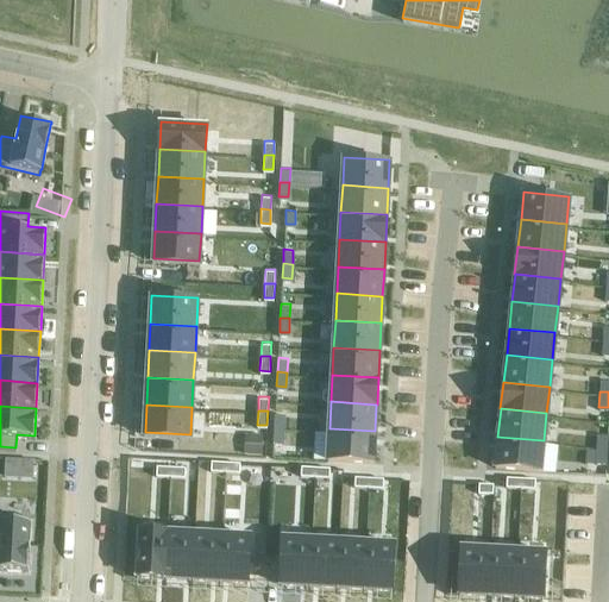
[(275,412),(274,426),(284,426),(284,412),(275,412)]
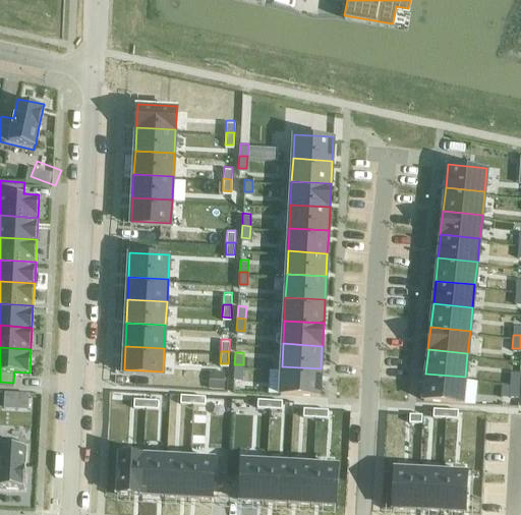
[(234,364),(234,377),(242,377),(243,364),(234,364)]
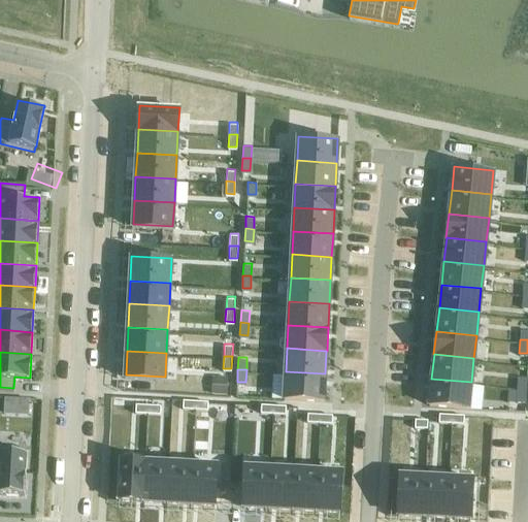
[(286,371),(284,396),(324,398),(325,373),(286,371)]
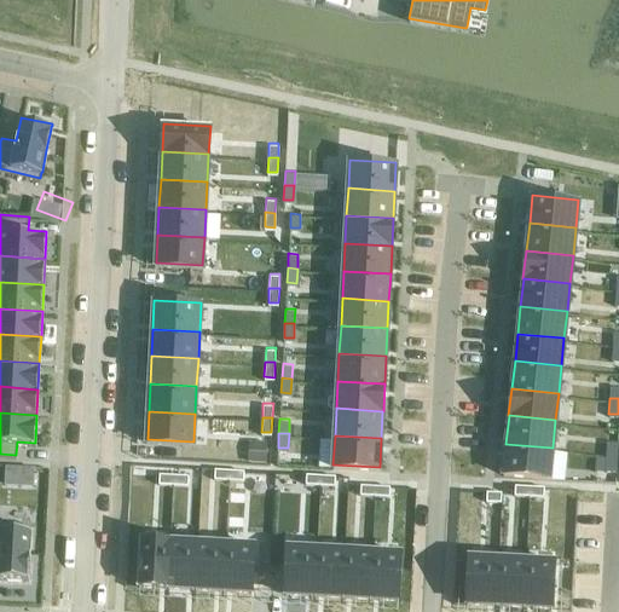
[(607,439),(607,454),(617,455),(618,439),(607,439)]
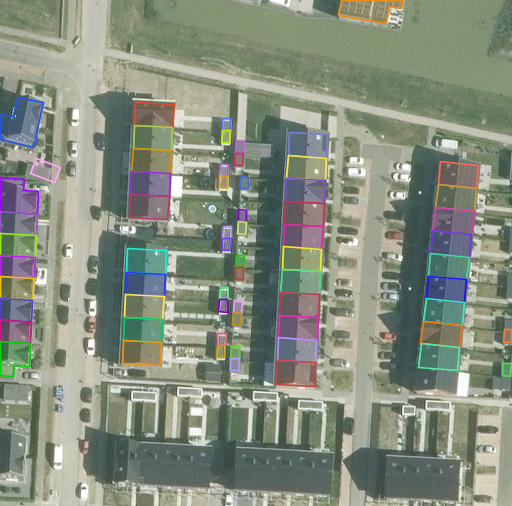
[(418,367),(416,390),(455,394),(457,370),(418,367)]
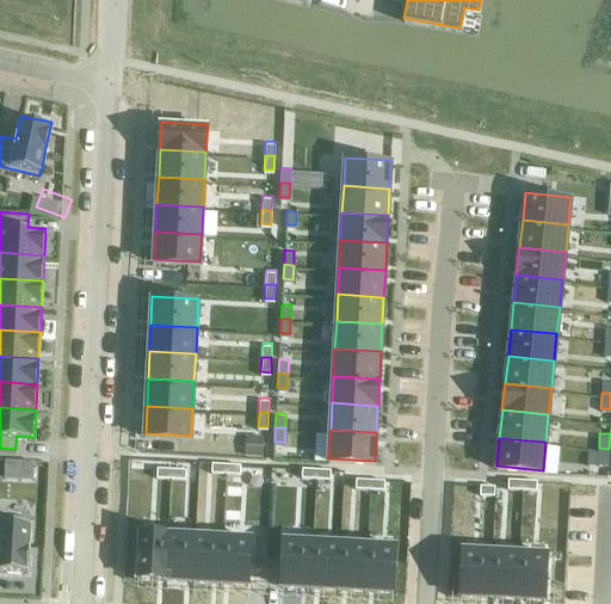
[(599,448),(598,462),(608,463),(609,449),(599,448)]
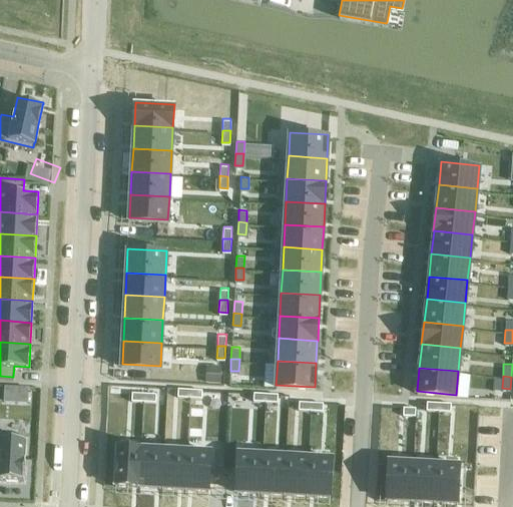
[(178,386),(177,394),(189,395),(190,387),(178,386)]
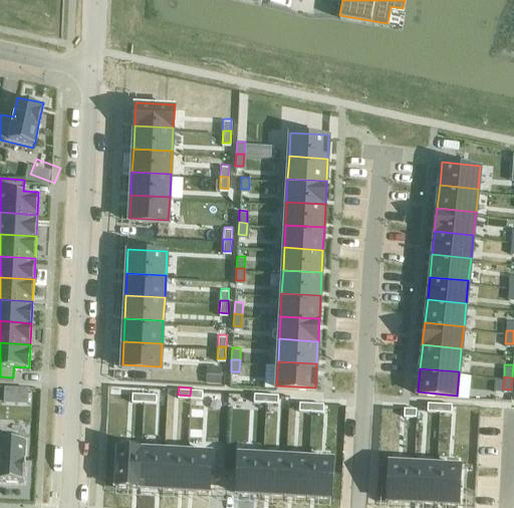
[(191,388),(190,396),(202,397),(203,389),(191,388)]
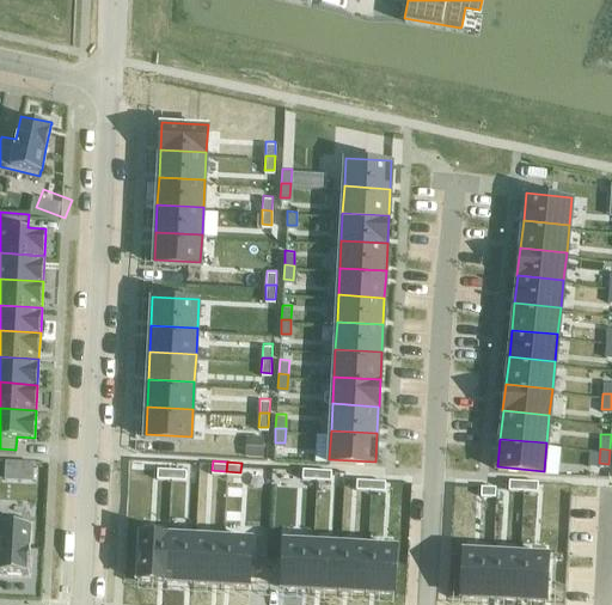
[(158,465),(157,475),(171,476),(172,466),(158,465)]
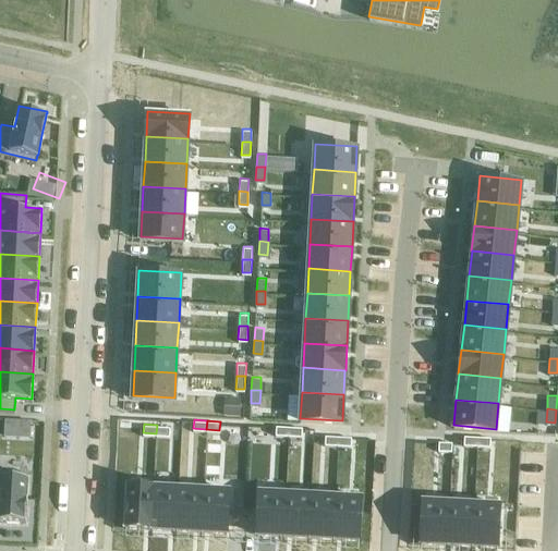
[(276,424),(276,432),(289,433),(289,425),(276,424)]
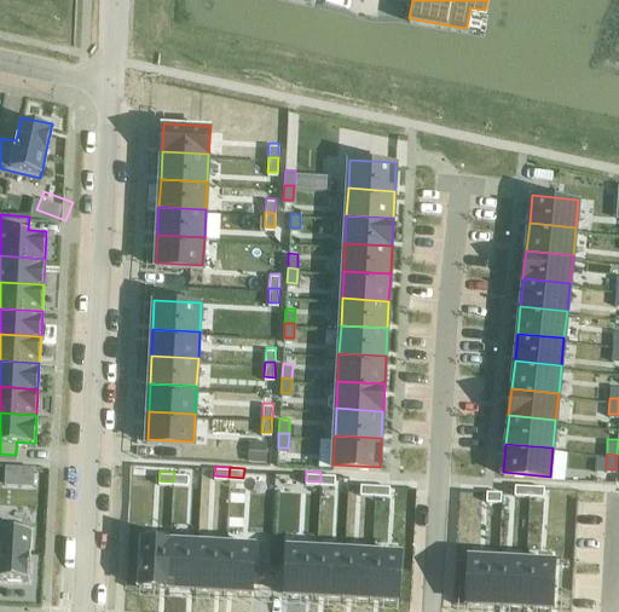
[(174,472),(173,481),(187,483),(189,472),(174,472)]
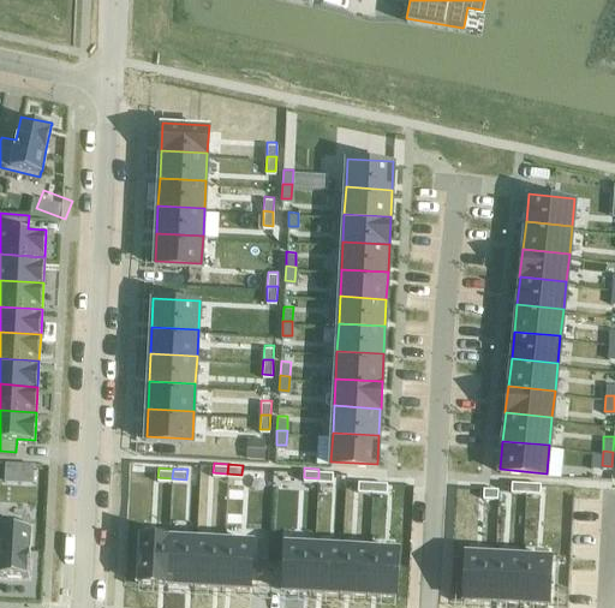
[(318,469),(318,478),(333,480),(333,470),(318,469)]
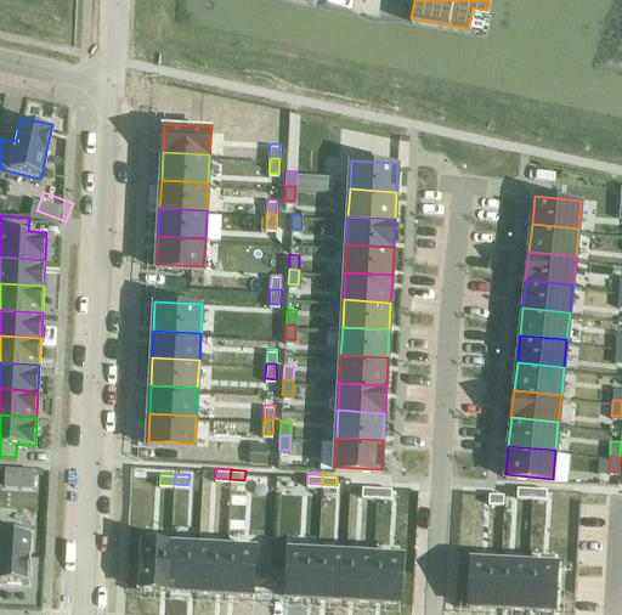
[(362,484),(362,494),(377,495),(377,485),(362,484)]
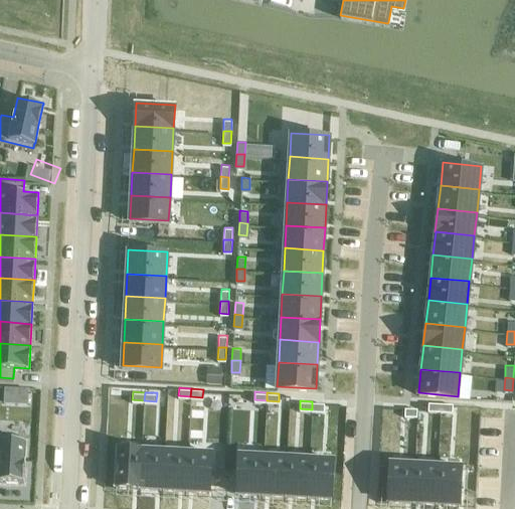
[(312,401),(312,409),(324,409),(324,402),(312,401)]
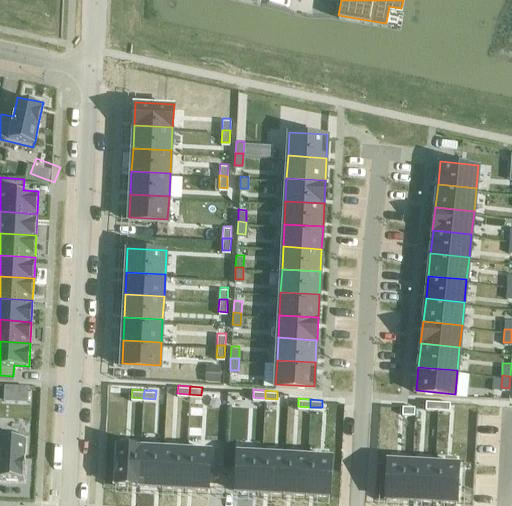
[(426,399),(425,407),(437,407),(438,399),(426,399)]
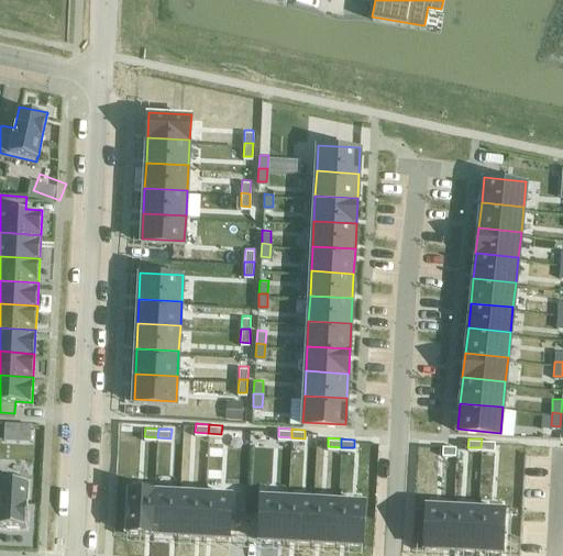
[(482,438),(481,447),(494,448),(495,440),(482,438)]
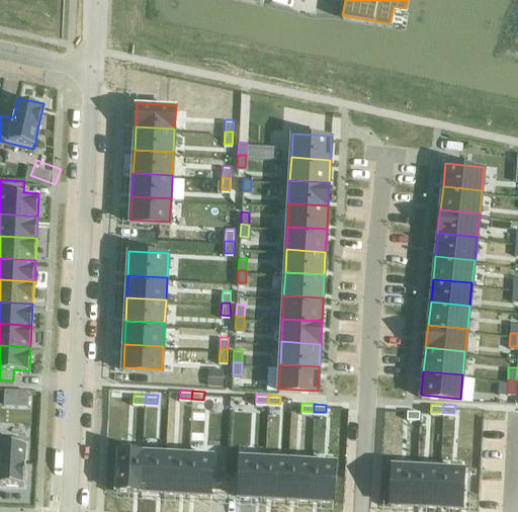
[(408,409),(407,417),(419,417),(420,409),(408,409)]
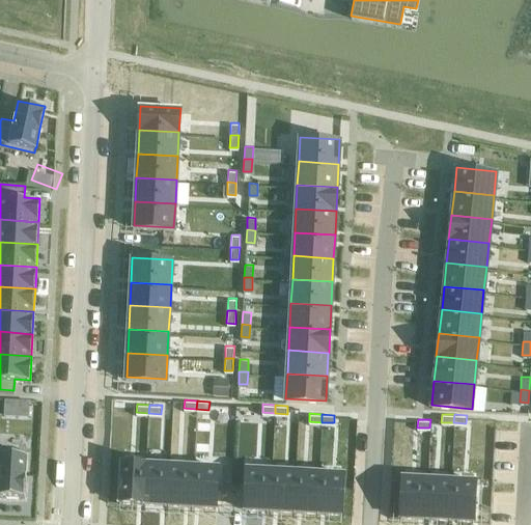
[(0,441),(0,493),(24,495),(24,494),(24,491),(25,491),(25,472),(26,454),(26,453),(26,448),(1,446),(2,442),(0,441)]
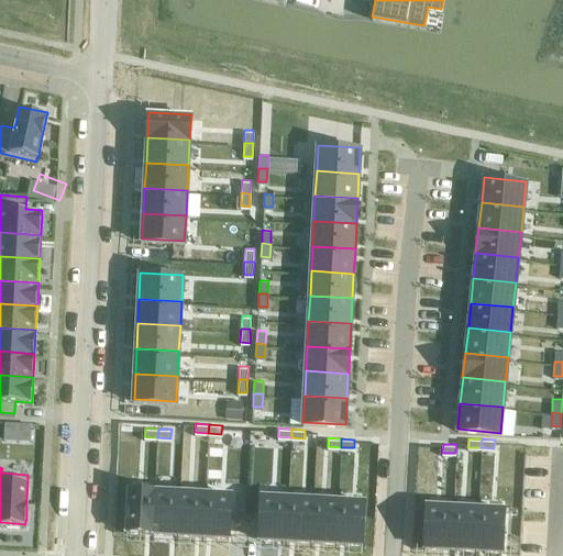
[(129,487),(127,530),(153,531),(155,489),(129,487)]
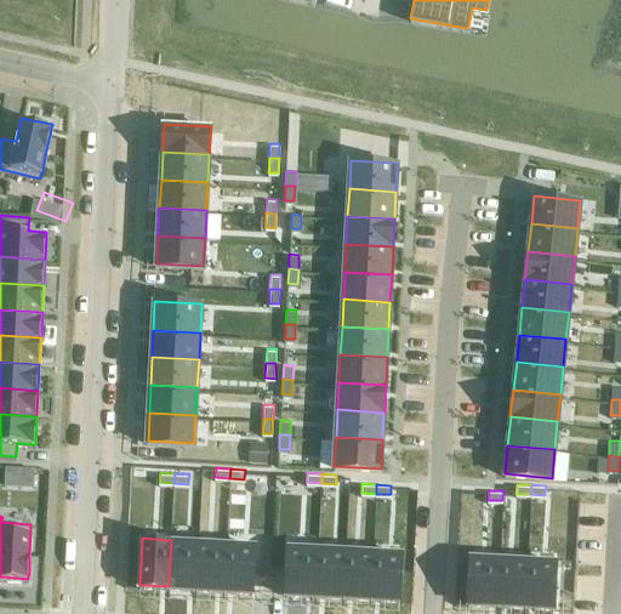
[(171,540),(169,586),(195,587),(198,541),(171,540)]
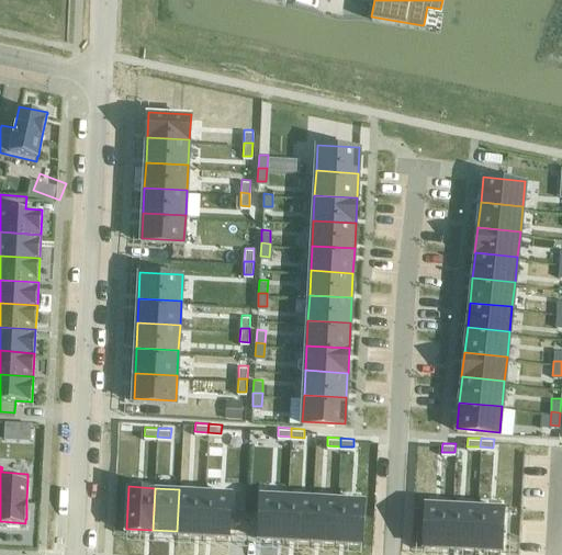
[(179,489),(177,531),(202,533),(204,490),(179,489)]
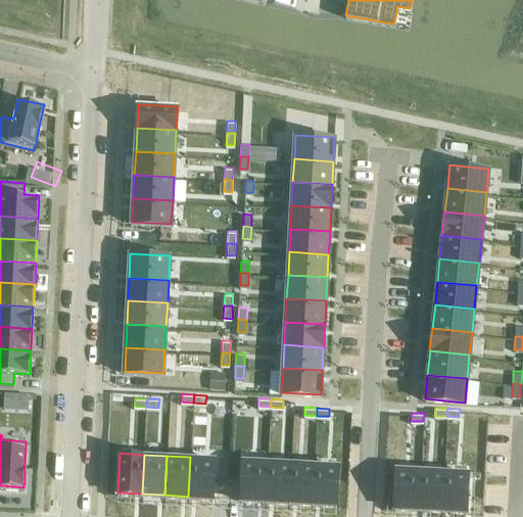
[(190,457),(188,497),(212,498),(215,458),(190,457)]
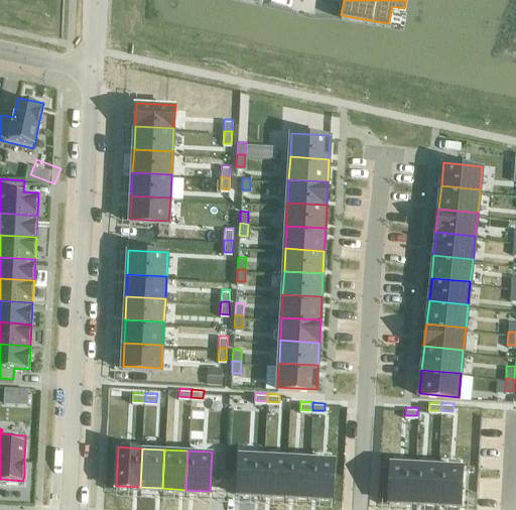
[(240,454),(238,492),(262,494),(264,455),(240,454)]
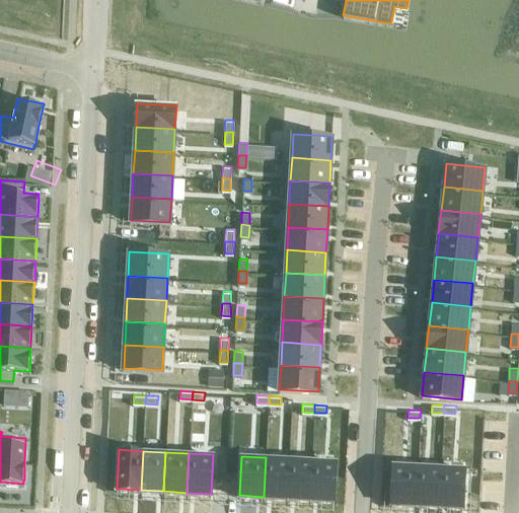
[(266,457),(264,497),(287,498),(289,458),(266,457)]
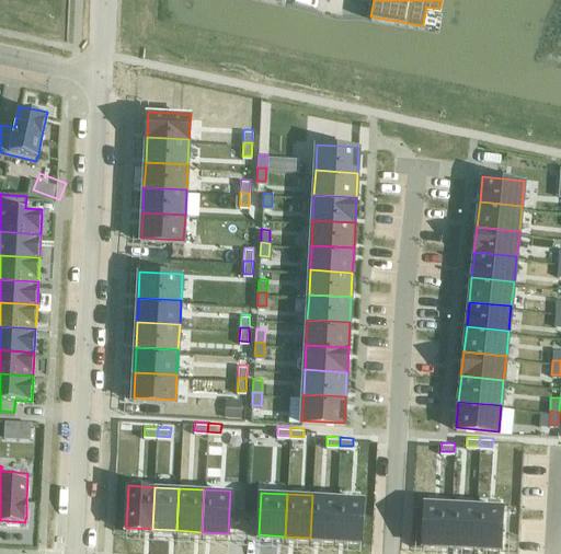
[(312,495),(310,538),(334,539),(336,497),(312,495)]
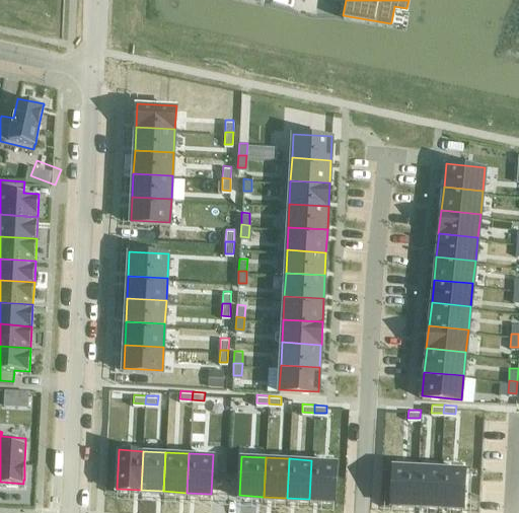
[(311,460),(309,499),(334,500),(336,461),(311,460)]
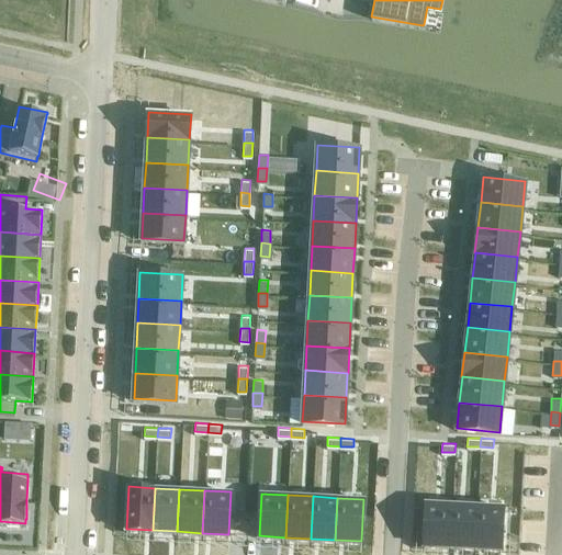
[(426,502),(424,544),(450,546),(452,503),(426,502)]
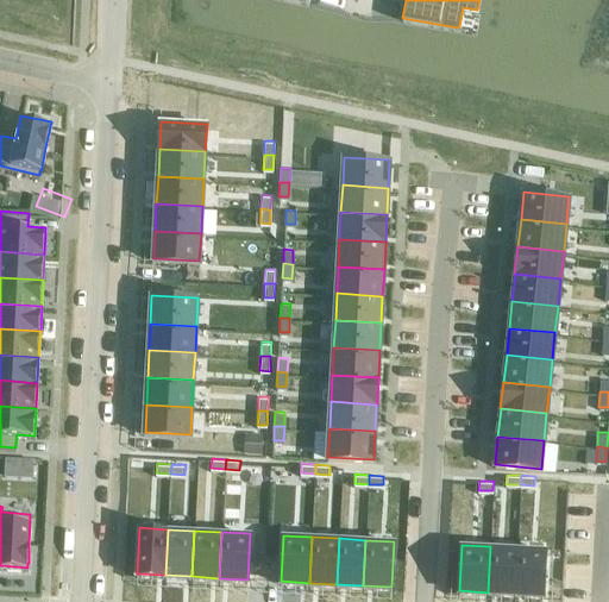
[(490,546),(488,593),(515,594),(518,547),(490,546)]
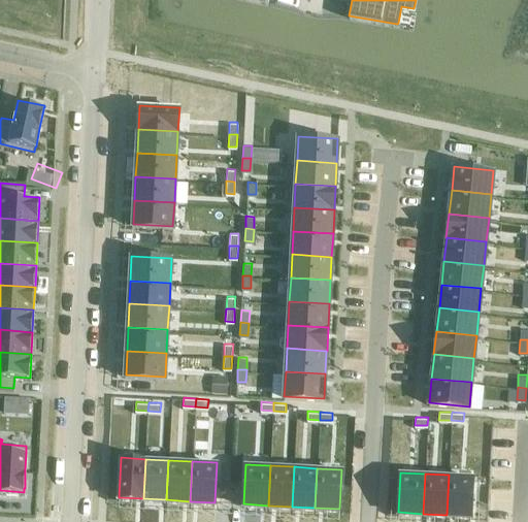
[(449,475),(447,515),(470,516),(472,477),(449,475)]
